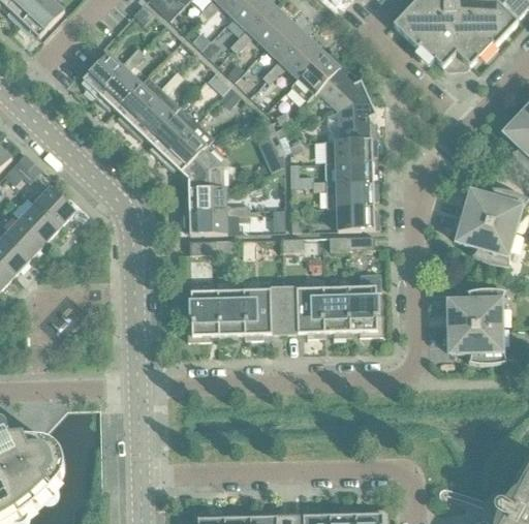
[(11,0),(5,7),(9,11),(6,14),(19,26),(43,0),(11,0)]
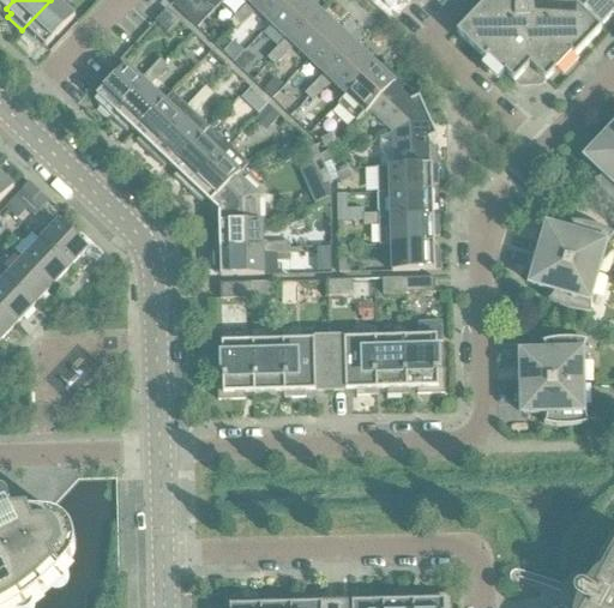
[(50,0),(22,30),(35,43),(38,40),(44,44),(74,13),(60,0),(50,0)]
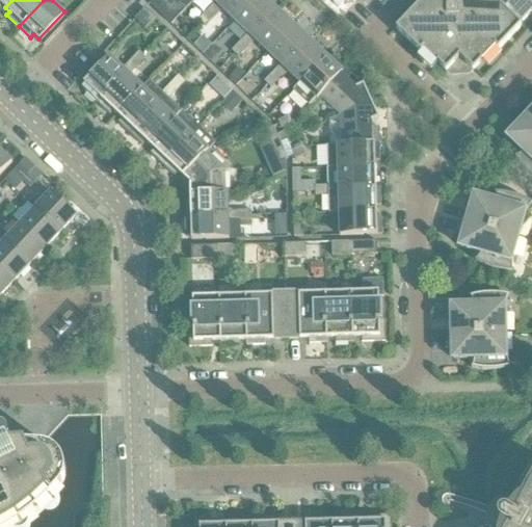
[(179,0),(178,1),(177,0),(150,0),(149,1),(170,22),(190,0),(179,0)]
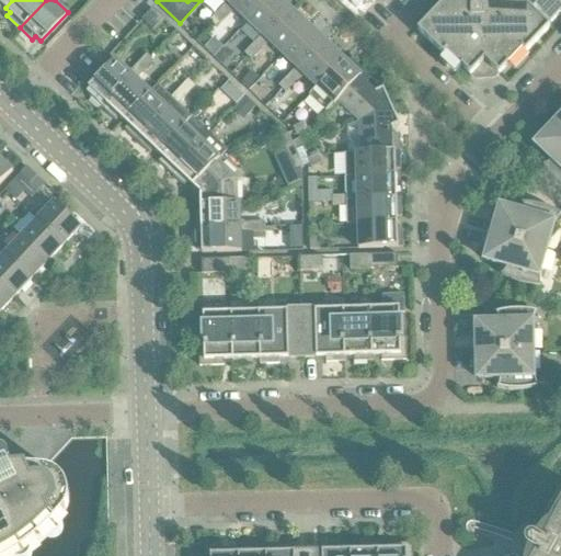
[(226,0),(218,9),(225,15),(233,7),(230,3),(233,0),(226,0)]
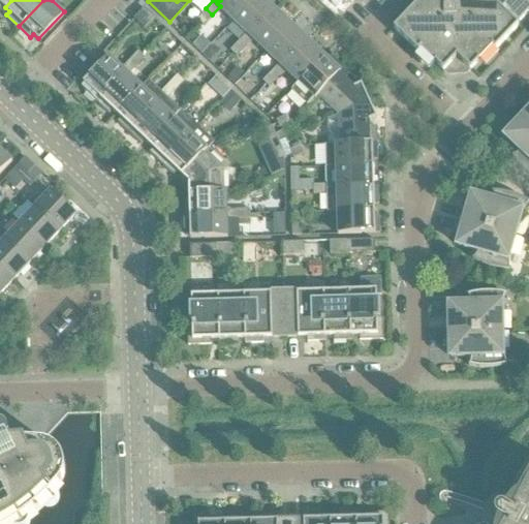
[(220,0),(217,3),(220,6),(232,19),(249,0),(220,0)]
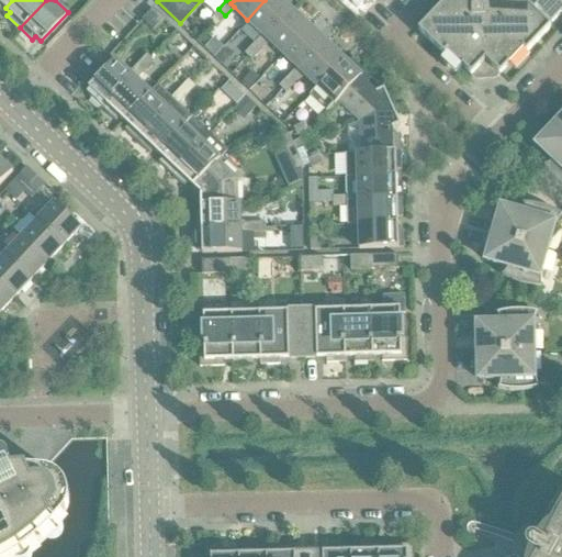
[(265,0),(247,20),(261,33),(253,42),(259,48),(268,40),(265,36),(292,7),(284,0),(265,0)]
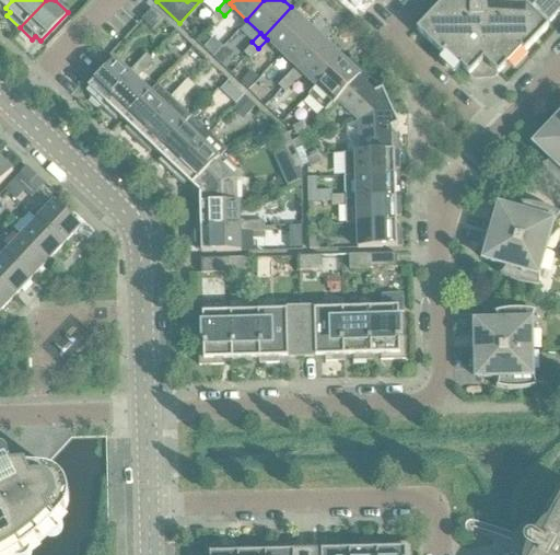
[(546,22),(522,0),(486,0),(481,4),(476,0),(442,0),(416,27),(442,53),(445,50),(469,72),(474,68),(492,67),(498,72),(521,47),(523,50),(548,24),(546,22)]
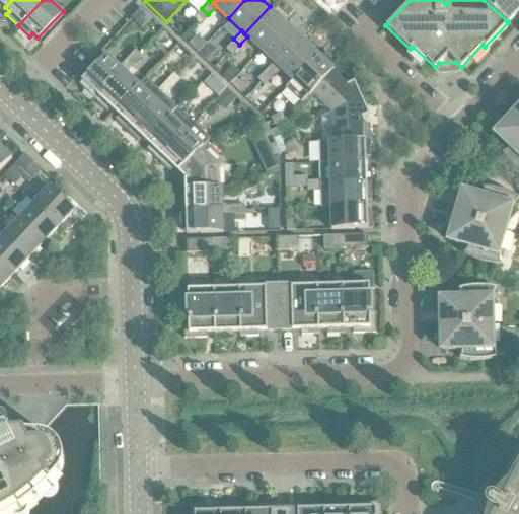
[(484,0),(506,20),(518,5),(518,4),(514,0),(484,0)]
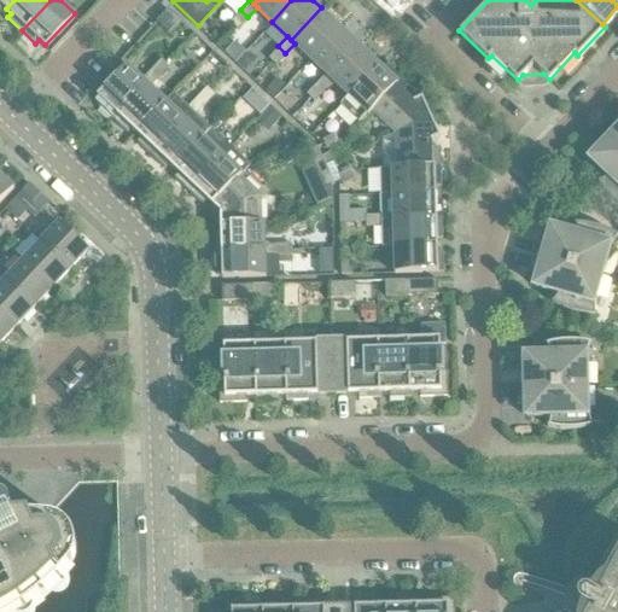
[(168,6),(156,18),(168,30),(180,17),(168,6)]
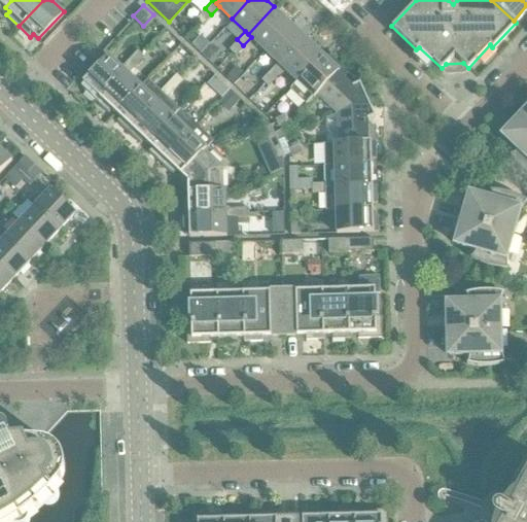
[(289,22),(274,6),(248,34),(251,37),(265,48),(289,22)]
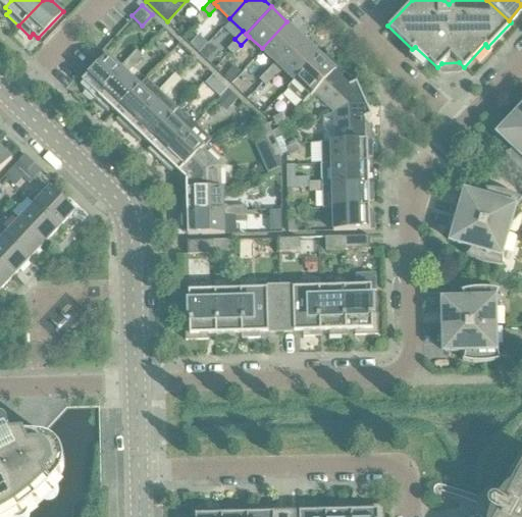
[(209,14),(203,8),(195,16),(201,22),(209,14)]
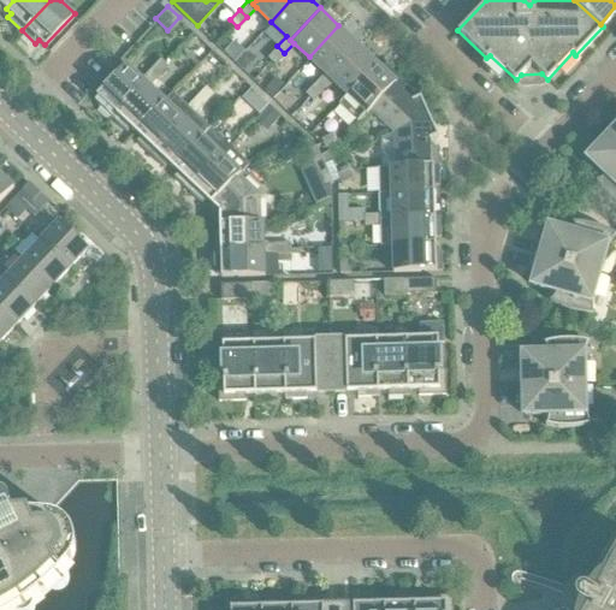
[(357,43),(338,25),(309,57),(324,71),(314,81),(323,88),(332,78),(327,75),(357,43)]
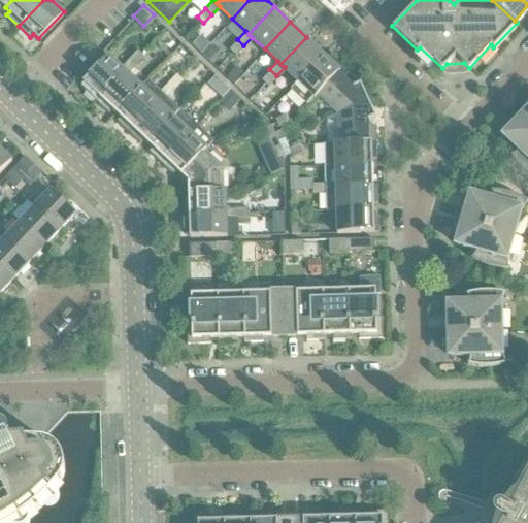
[(323,53),(306,37),(281,64),(285,67),(297,79),(323,53)]
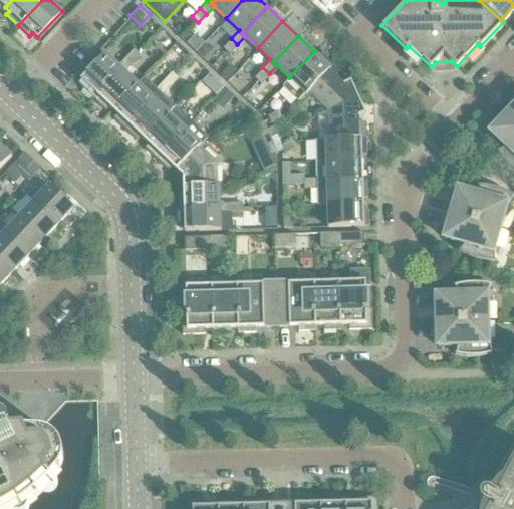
[(237,44),(231,38),(223,46),(230,52),(237,44)]
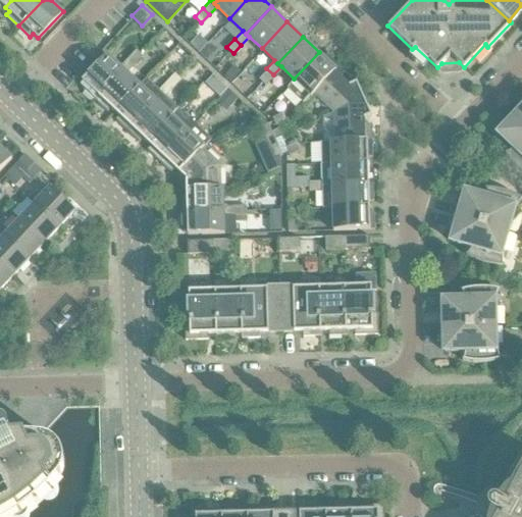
[(136,48),(127,56),(135,63),(142,54),(136,48)]
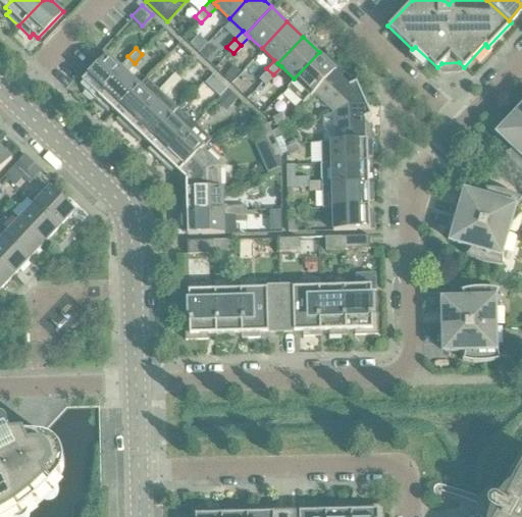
[(123,68),(119,65),(106,52),(82,79),(86,84),(83,87),(95,98),(123,68)]
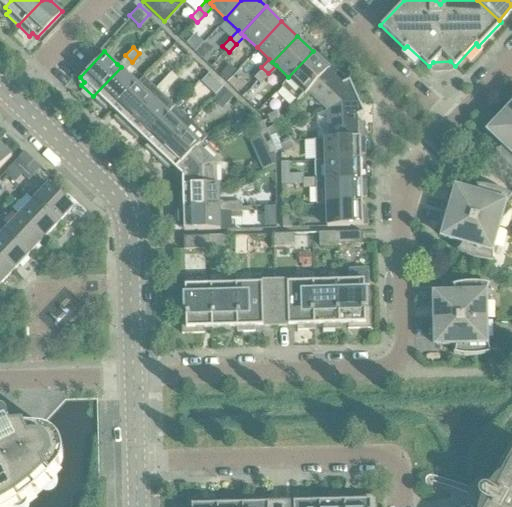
[(308,89),(333,63),(320,51),(317,55),(313,51),(288,77),(281,84),(296,99),(303,91),(305,93),(308,89)]
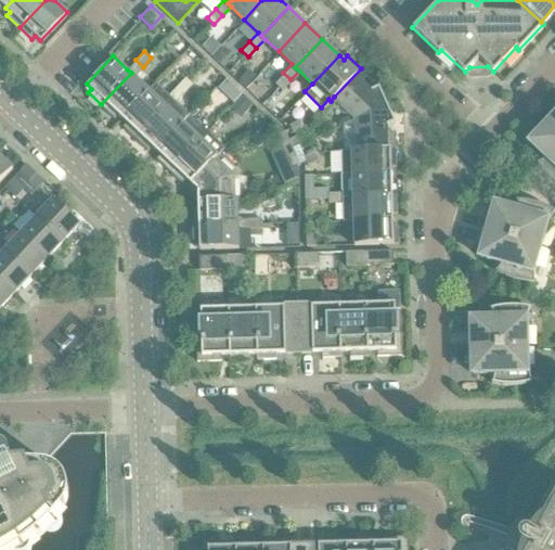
[(131,73),(101,104),(113,116),(117,113),(121,117),(147,89),(134,76),(143,67),(136,60),(127,69),(131,73)]
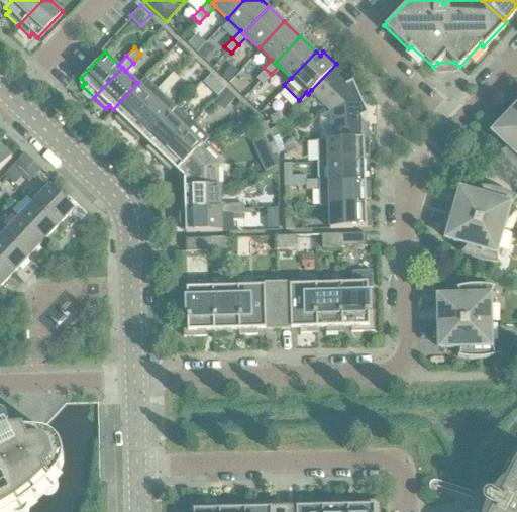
[(346,74),(336,64),(311,90),(331,109),(359,96),(352,80),(345,83),(341,79),(346,74)]
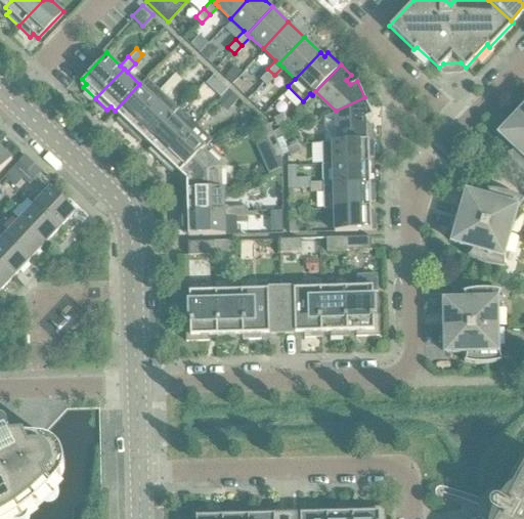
[(274,75),(267,69),(260,77),(266,84),(274,75)]
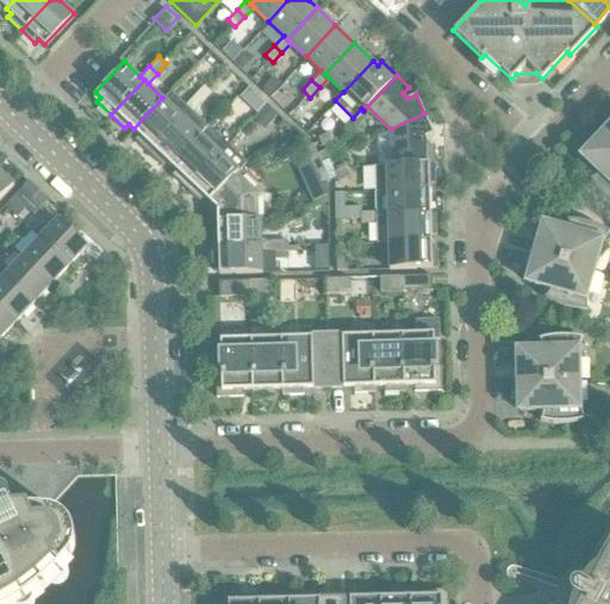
[(204,83),(187,101),(194,109),(204,99),(199,95),(207,87),(204,83)]
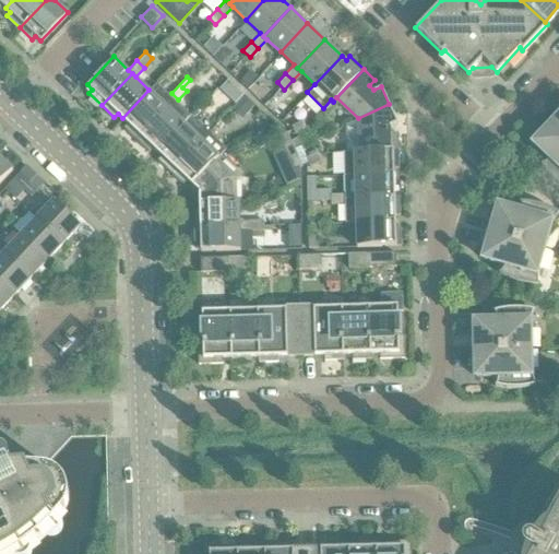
[(194,83),(190,80),(182,87),(187,91),(194,83)]
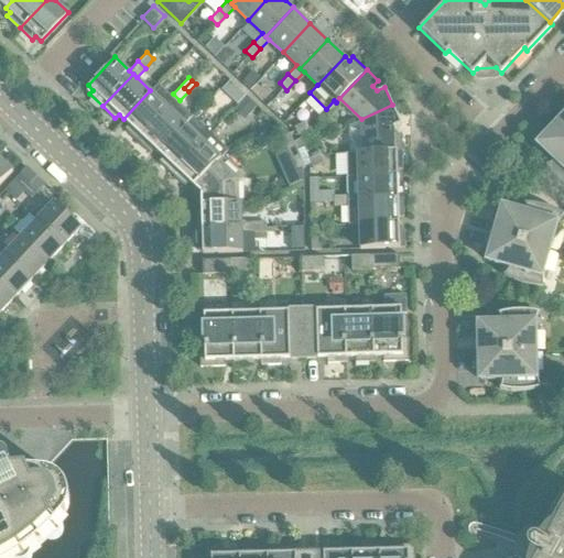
[(158,81),(150,90),(123,119),(128,122),(125,127),(137,139),(167,106),(164,102),(172,95),(158,81)]
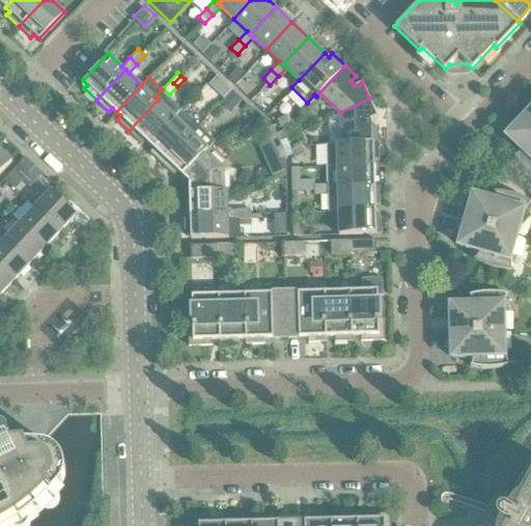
[(158,100),(129,131),(141,142),(144,138),(148,142),(182,108),(168,95),(169,94),(163,88),(162,89),(155,97),(158,100)]
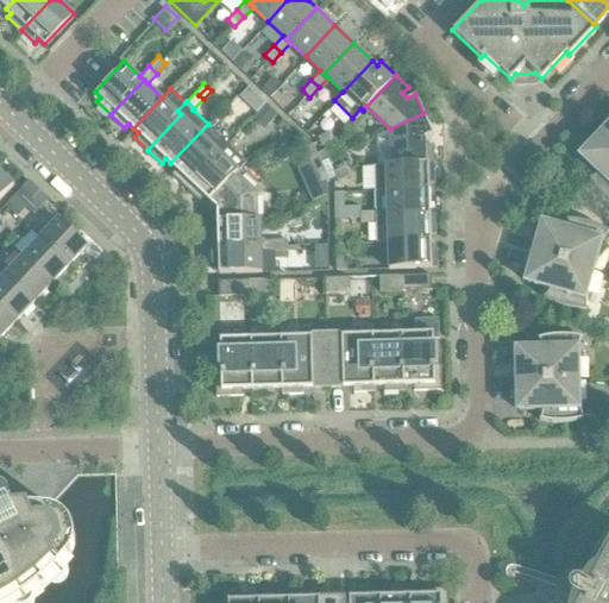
[(265,101),(251,115),(263,126),(277,112),(265,101)]
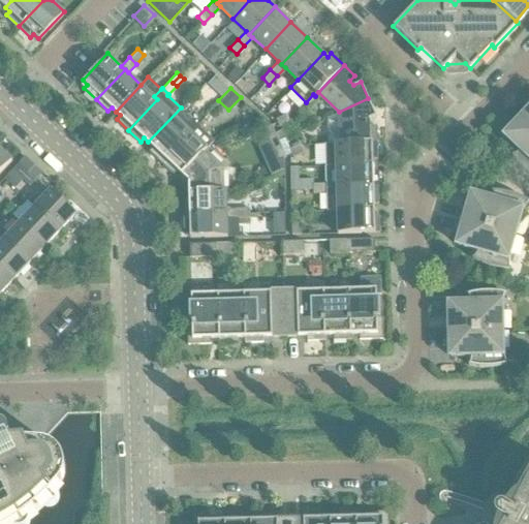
[(376,115),(368,98),(339,112),(339,141),(376,140),(376,124),(369,124),(369,118),(376,115)]
